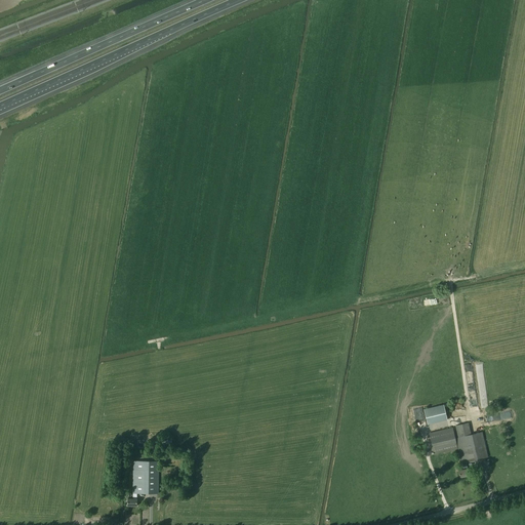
[(481,405),(488,405),(483,364),(476,365),(480,400),(481,405)]
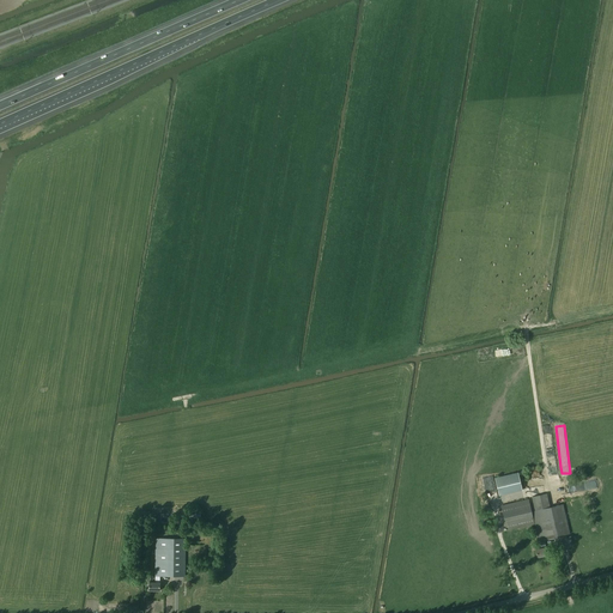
[(522,491),(519,472),(495,478),(499,496),(522,491)]
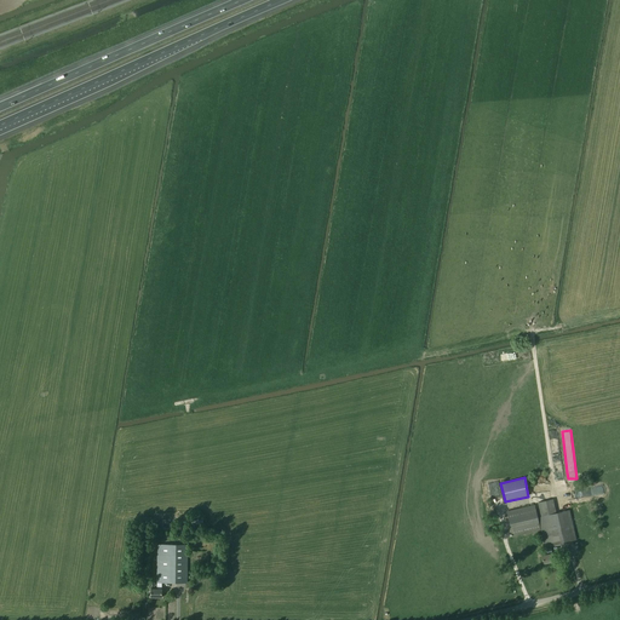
[(545,547),(547,555),(541,556),(544,563),(555,561),(552,554),(551,546),(577,540),(569,510),(556,512),(554,499),(538,503),(541,517),(538,517),(545,547)]
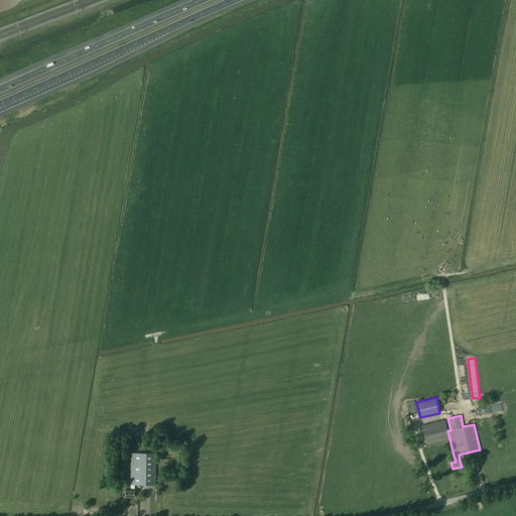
[(421,425),(426,446),(449,441),(445,420),(421,425)]
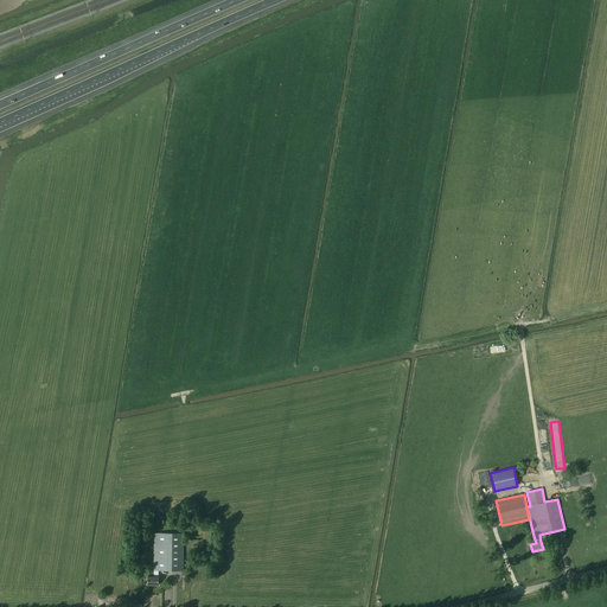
[(153,570),(154,576),(148,576),(148,585),(159,585),(159,576),(158,576),(158,570),(184,572),(184,534),(154,534),(153,570)]
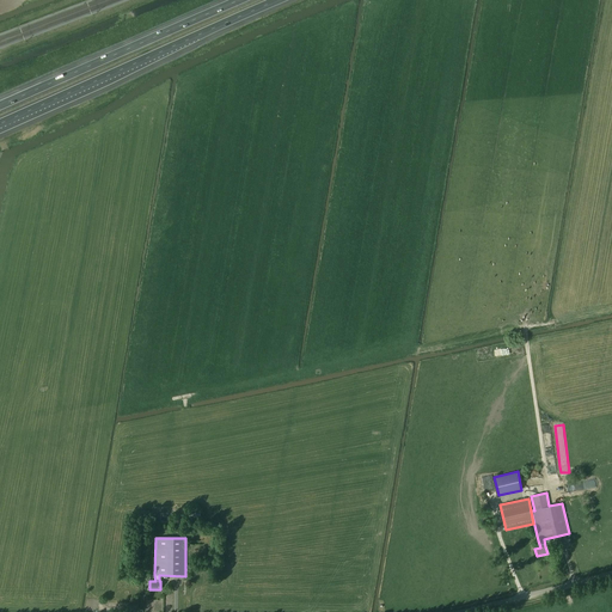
All buildings are outlined.
